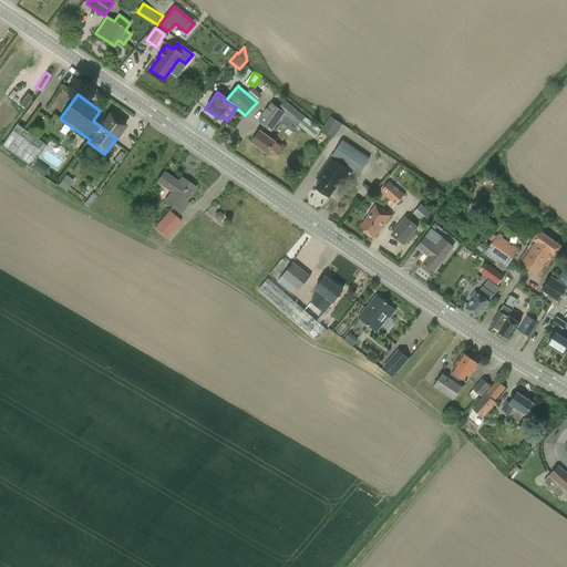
[(286,112),(284,114),(315,138),(321,130),(285,100),(279,107),(286,112)]
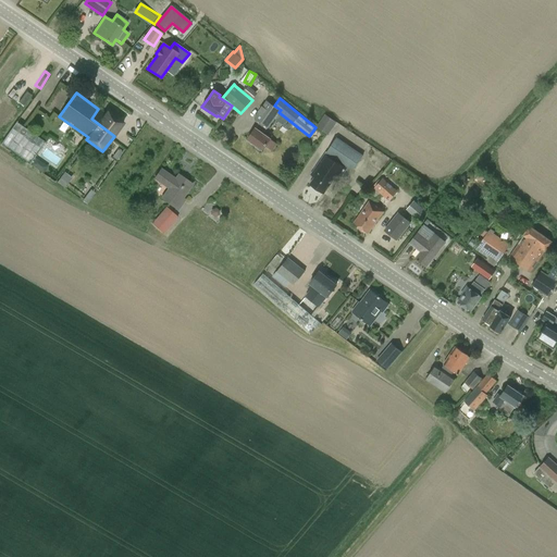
[(254,147),(259,150),(261,149),(262,150),(265,145),(272,149),(277,144),(270,138),(274,133),(268,128),(279,112),(281,110),(274,106),(267,100),(255,119),(260,122),(256,128),(255,128),(247,139),(255,144),(254,147)]
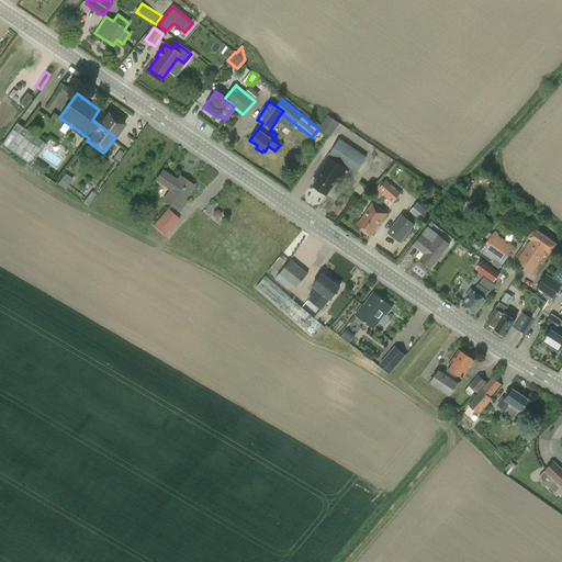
[(107,115),(99,110),(92,120),(115,137),(123,125),(108,113),(107,115)]
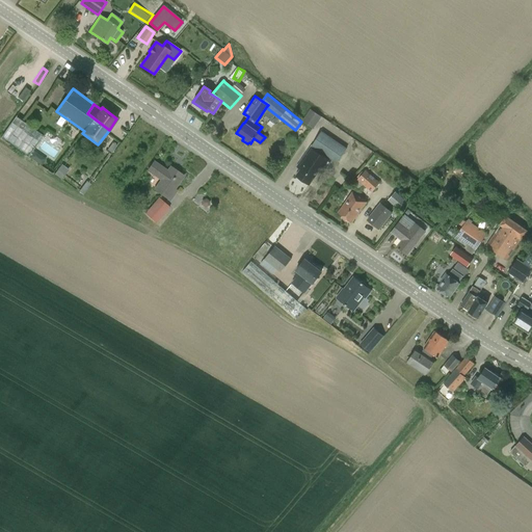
[(315,128),(321,114),(310,109),(303,123),(315,128)]
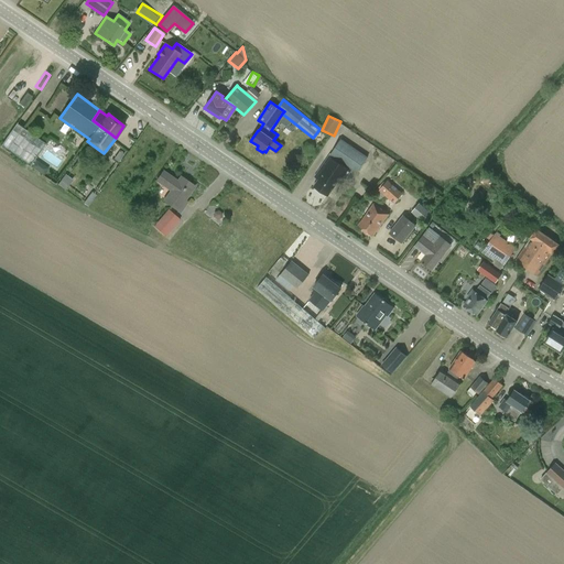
[(33,165),(49,142),(18,122),(2,144),(33,165)]
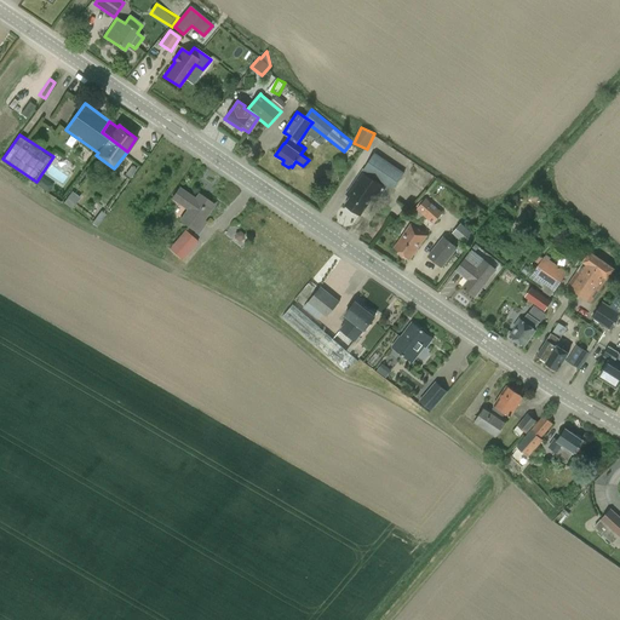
[(345,205),(360,216),(371,200),(375,202),(388,185),(394,189),(405,174),(374,154),(346,195),(350,197),(345,205)]
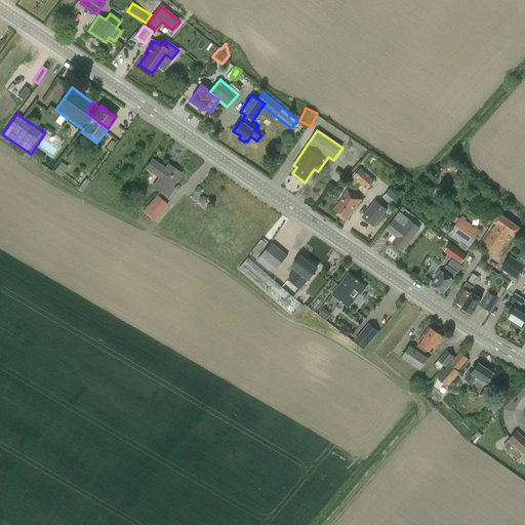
[(152,187),(167,197),(173,189),(171,187),(180,173),(168,165),(165,168),(151,158),(144,169),(150,174),(151,172),(158,177),(152,187)]
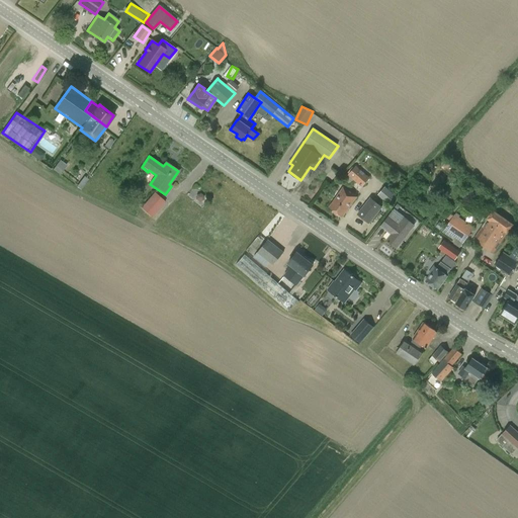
[(61,174),(69,166),(63,160),(55,168),(61,174)]
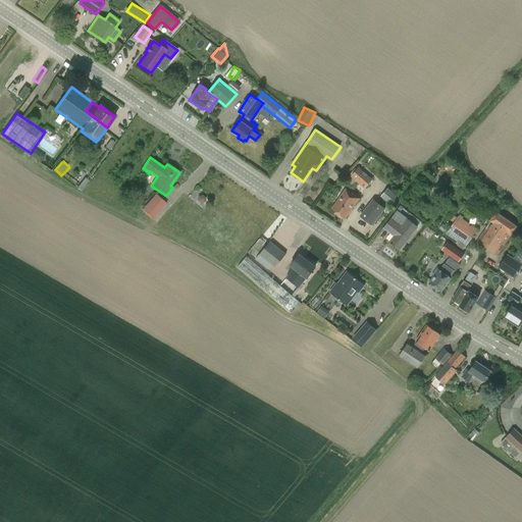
[(359,168),(352,176),(365,188),(372,179),(359,168)]
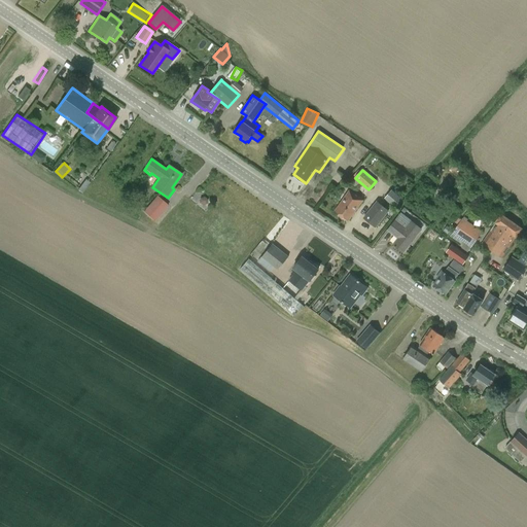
[(335,210),(349,220),(363,199),(349,189),(335,210)]
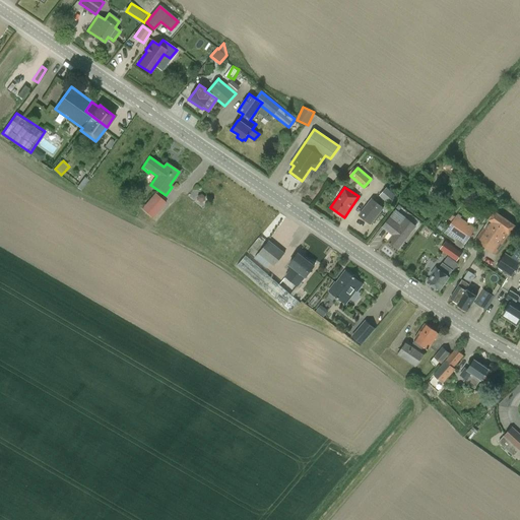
[(398,197),(387,188),(380,196),(392,205),(398,197)]
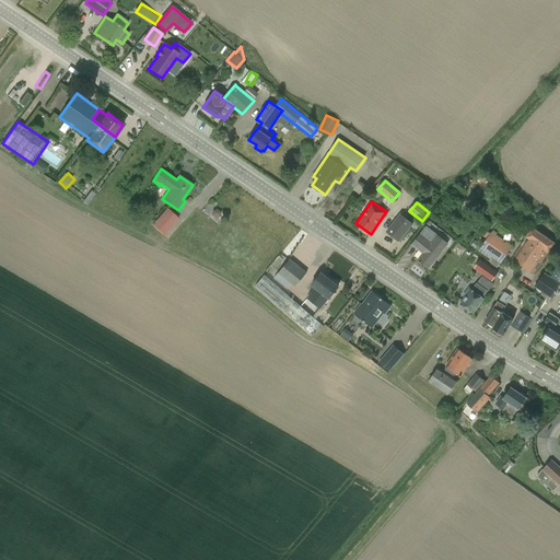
[(167,208),(153,224),(164,235),(178,219),(167,208)]
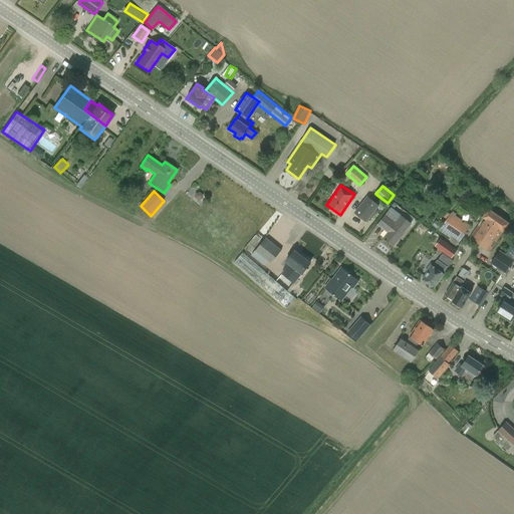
[(379,206),(367,197),(354,213),(366,222),(379,206)]
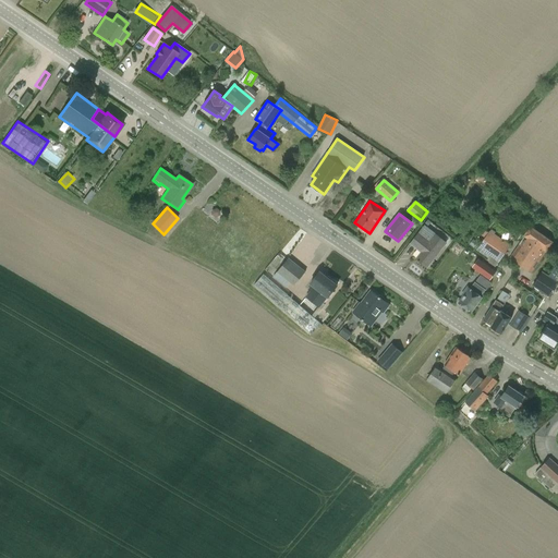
[(416,259),(427,267),(446,243),(425,227),(412,244),(422,252),(416,259)]
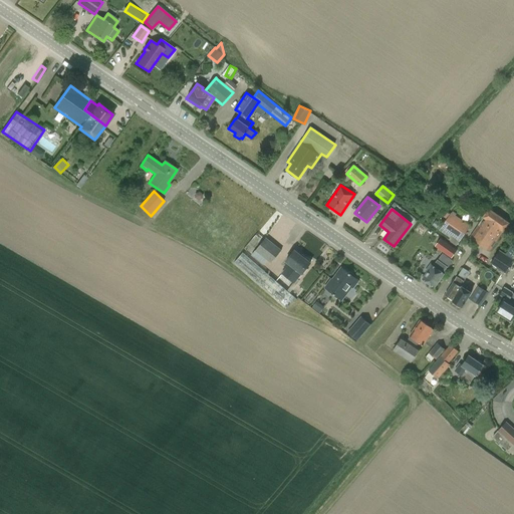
[(471,238),(490,251),(509,223),(489,209),(484,218),(471,238)]
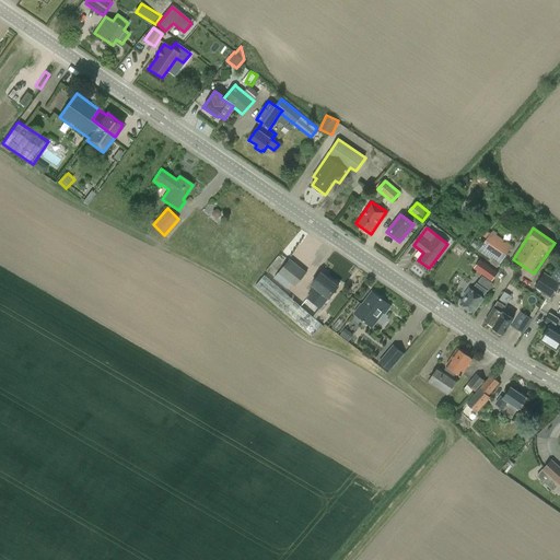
[(481,248),(502,263),(513,247),(491,233),(481,248)]
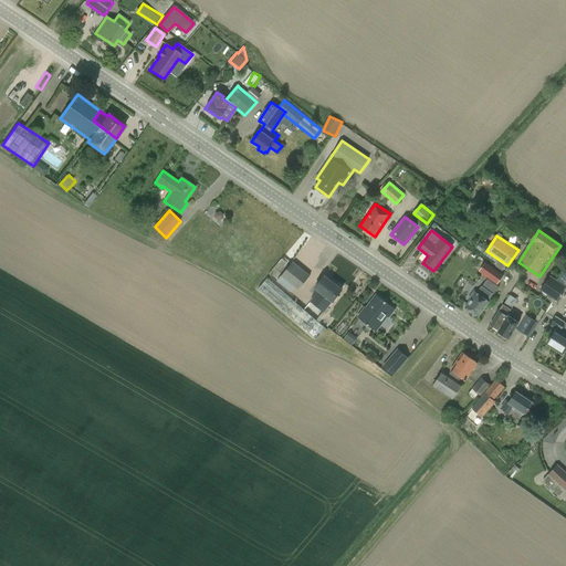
[(282,276),(278,282),(291,293),(295,287),(299,290),(310,276),(293,262),(282,276)]
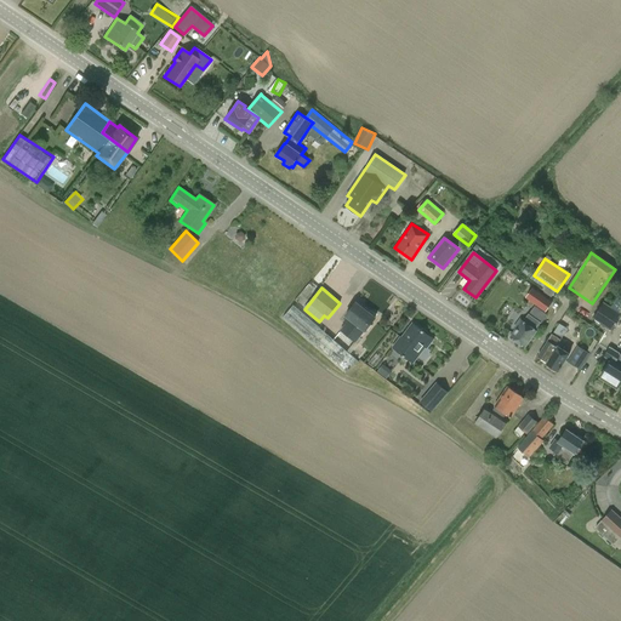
[(533,288),(527,297),(546,312),(552,302),(533,288)]
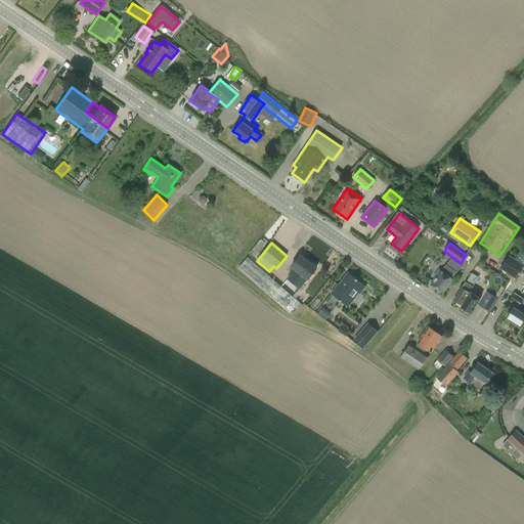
[(501,268),(516,277),(523,265),(510,255),(501,268)]
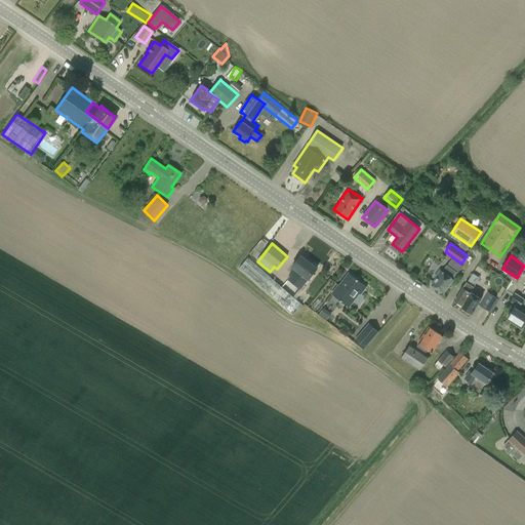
[(309,280),(318,269),(301,256),(293,267),(294,268),(290,273),(292,275),(288,279),(300,289),(308,280),(309,280)]
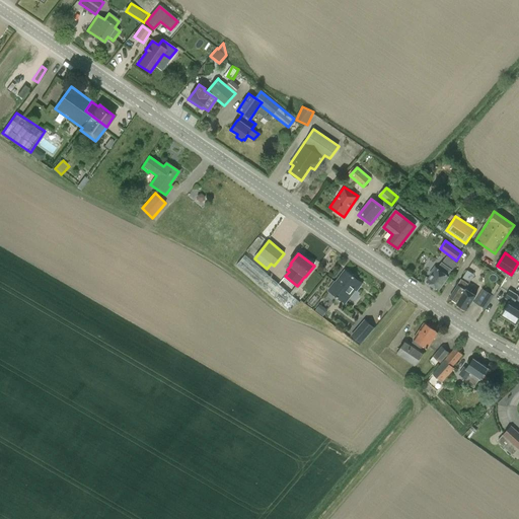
[(237,266),(290,311),(298,301),(245,255),(237,266)]
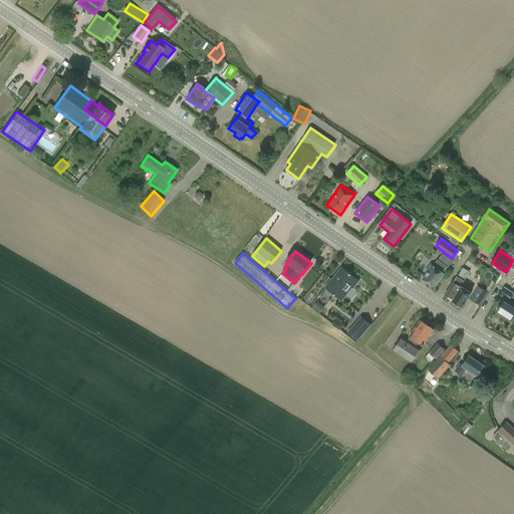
[(443,274),(448,267),(438,261),(434,266),(431,265),(427,271),(428,272),(423,279),(435,287),(444,274),(443,274)]
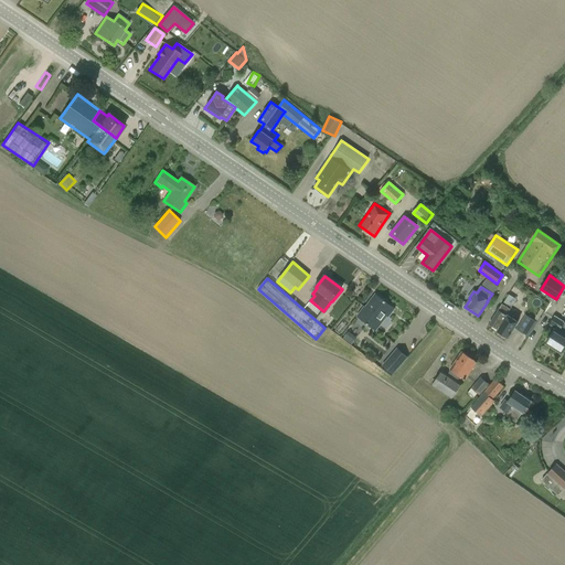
[(365,308),(364,307),(356,317),(368,326),(369,324),(376,330),(382,322),(381,322),(386,316),(388,318),(394,310),(385,302),(375,295),(368,306),(365,308)]
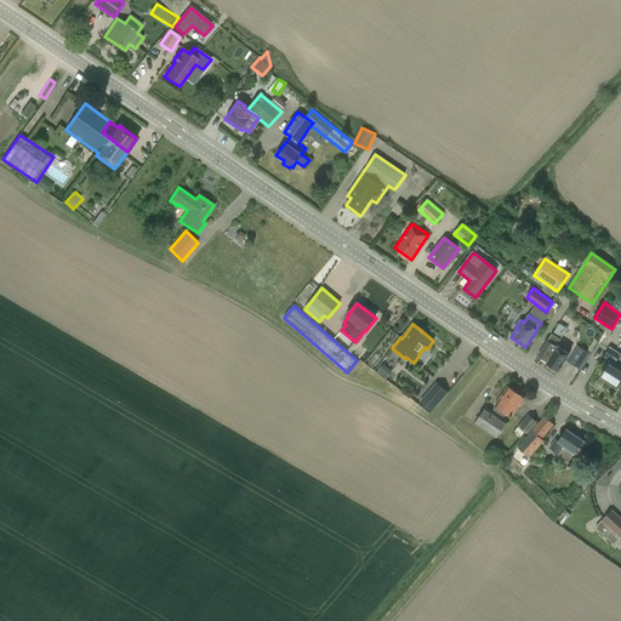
[(546,364),(558,371),(570,354),(563,349),(565,347),(559,343),(568,330),(560,324),(553,335),(552,335),(537,357),(547,363),(546,364)]
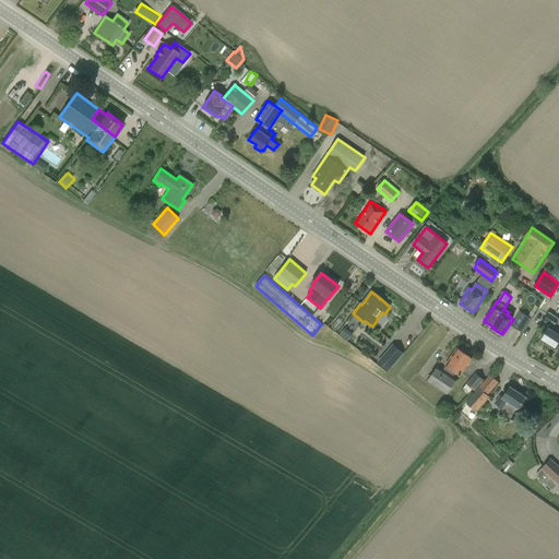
[(532,319),(520,312),(511,326),(522,334),(532,319)]
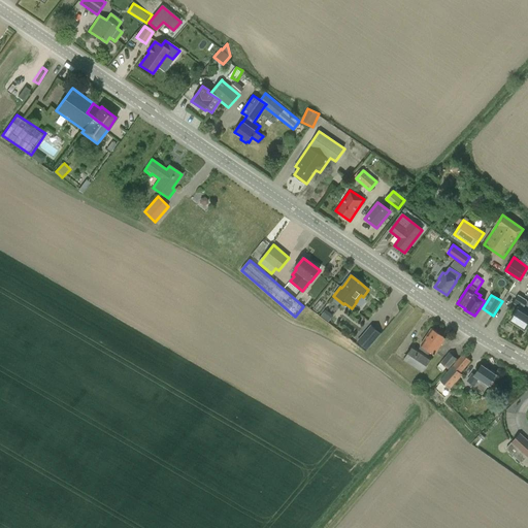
[(510,320),(525,330),(527,325),(527,314),(522,310),(527,302),(519,296),(515,303),(520,306),(510,320)]
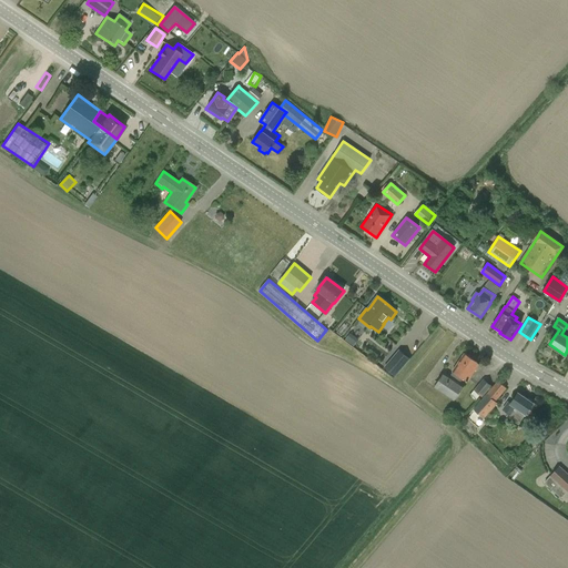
[(385,367),(395,376),(409,359),(399,351),(385,367)]
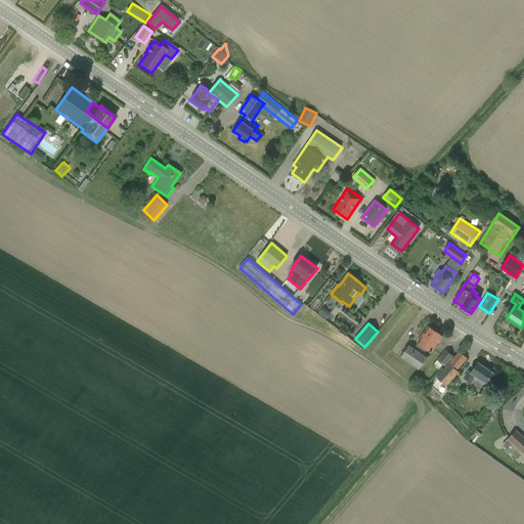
[(436,347),(435,346),(442,336),(428,326),(426,329),(426,330),(417,344),(418,344),(415,348),(410,345),(401,357),(419,370),(428,356),(430,352),(431,353),(432,350),(433,351),(436,347)]
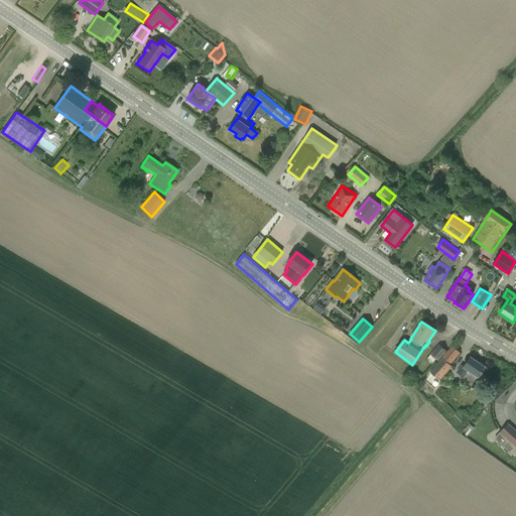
[(431,355),(438,361),(447,352),(439,345),(431,355)]
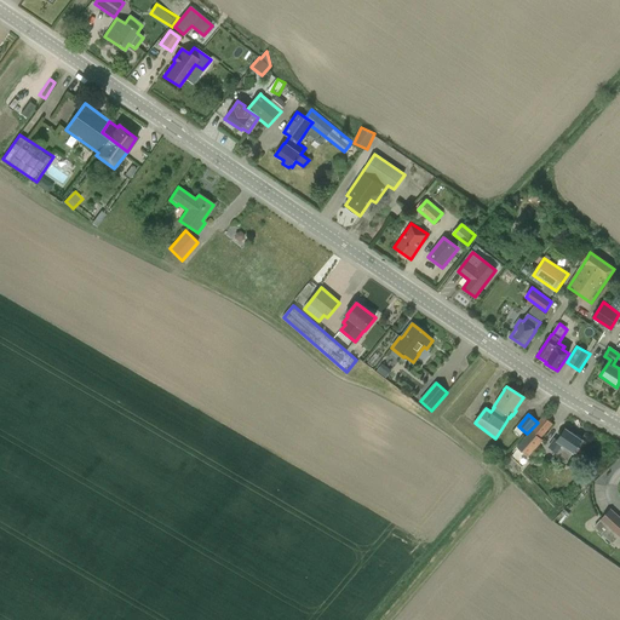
[(538,423),(527,434),(516,446),(517,447),(509,457),(522,468),(530,459),(529,458),(544,441),(541,438),(554,425),(544,417),(538,423)]
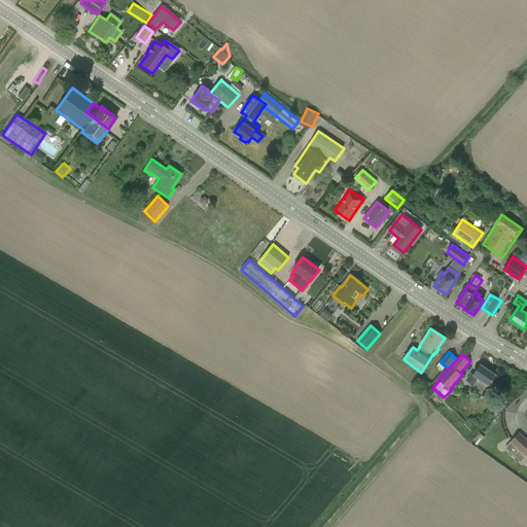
[(470,387),(481,394),(494,374),(481,365),(473,375),(471,374),(466,381),(471,385),(470,387)]
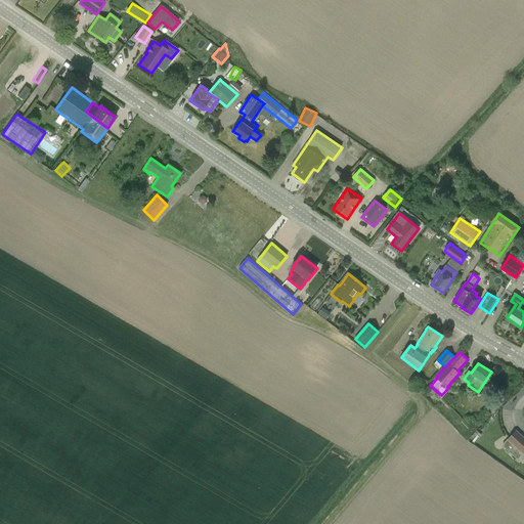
[(523,452),(523,451),(523,437),(516,430),(509,438),(523,452)]
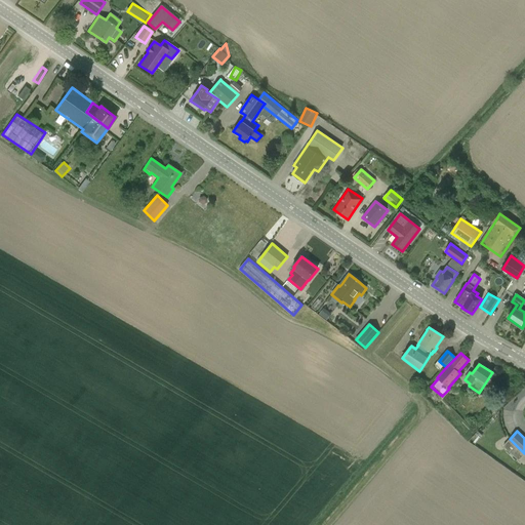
All buildings are outlined.
